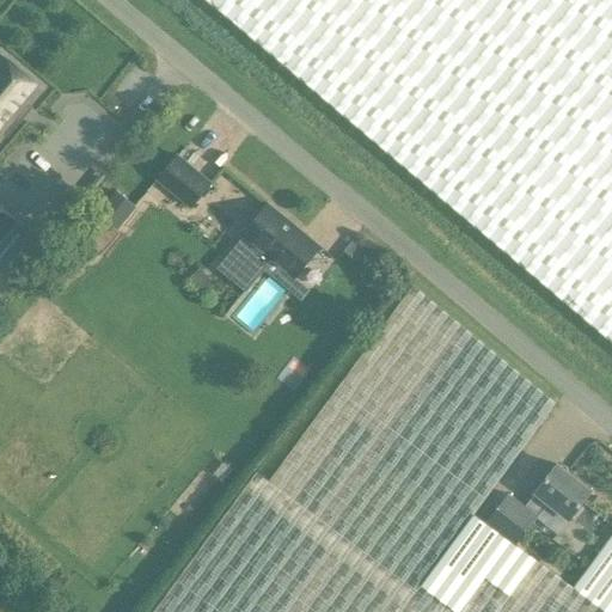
[(611,0),(208,0),(611,341),(611,0)]
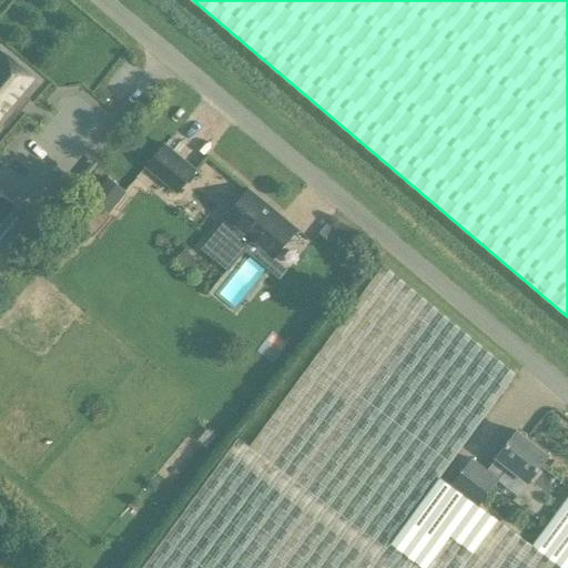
[(20,109),(29,98),(40,84),(0,50),(0,131),(4,125),(8,128),(22,110),(20,109)]
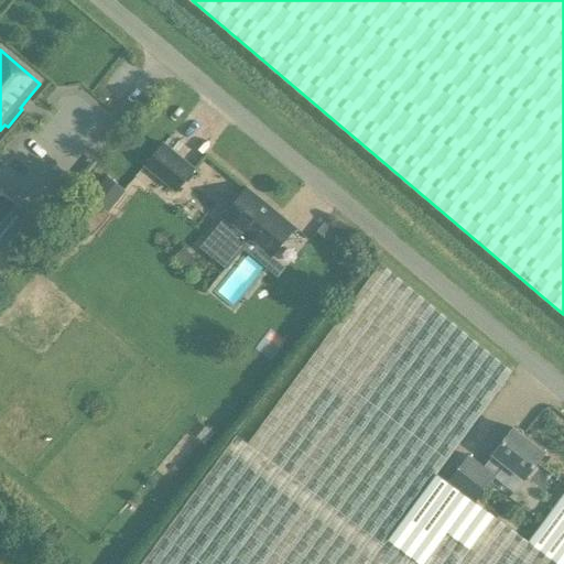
[(145,165),(176,191),(195,169),(163,143),(145,165)]
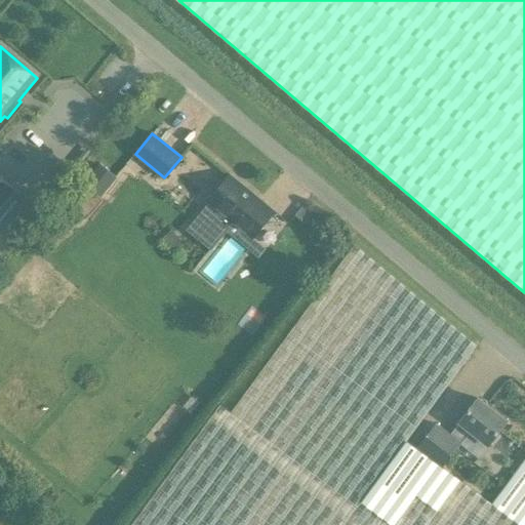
[(253,239),(275,212),(230,174),(207,201),(210,203),(204,211),(227,230),(233,223),(253,239)]
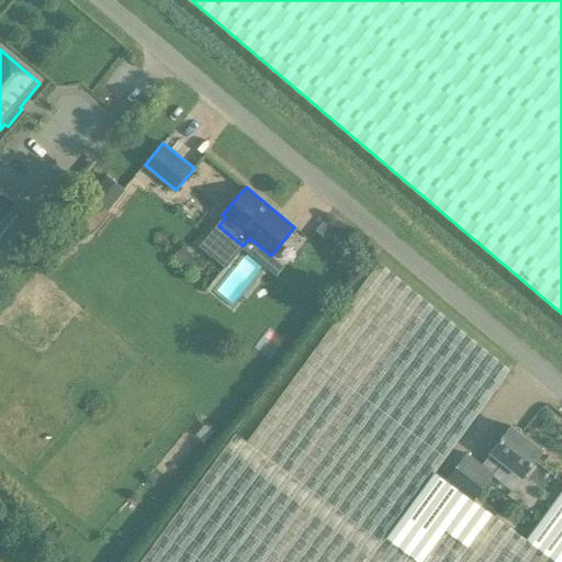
[(0,221),(12,208),(15,203),(0,189),(0,221)]
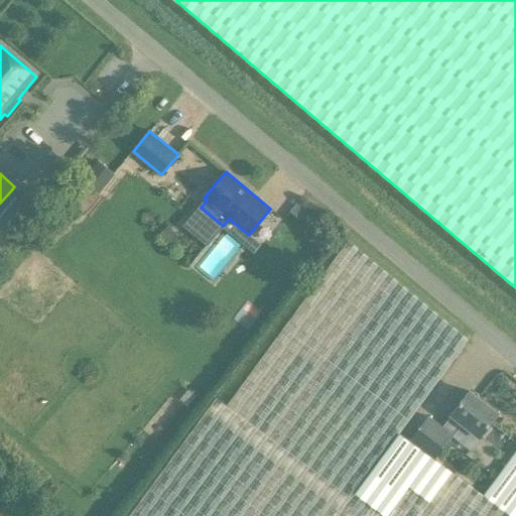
[(293,209),(304,223),(313,216),(302,202),(293,209)]
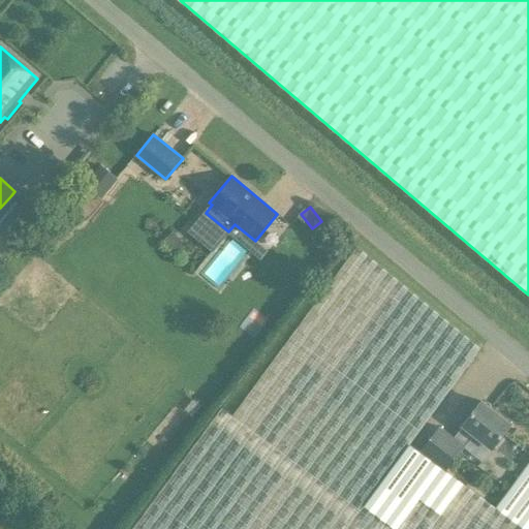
[(479,348),(358,248),(231,417),(221,409),(166,485),(132,528),(528,528),(528,461),(495,508),(444,471),(408,444),(479,348)]
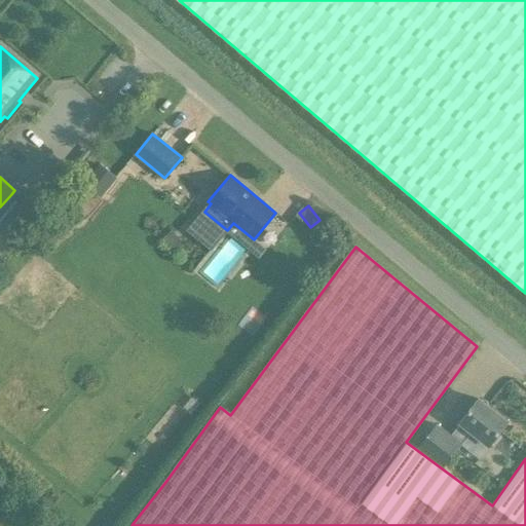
[(417,449),(442,468),(471,433),(488,446),(508,422),(480,400),(450,437),(437,425),(417,449)]
